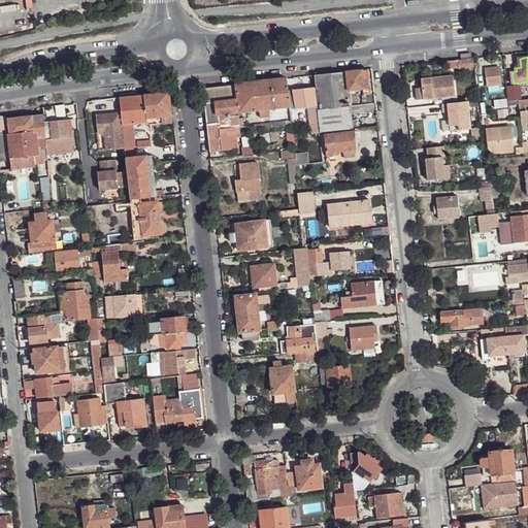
[(473,58),(447,60),(448,69),(459,67),(459,68),(474,67),(473,58)]
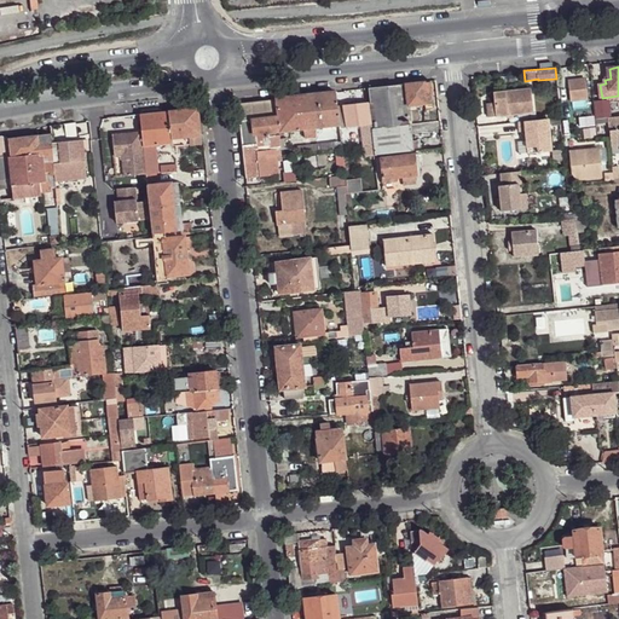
[(585,79),(568,81),(571,100),(588,99),(585,79)]
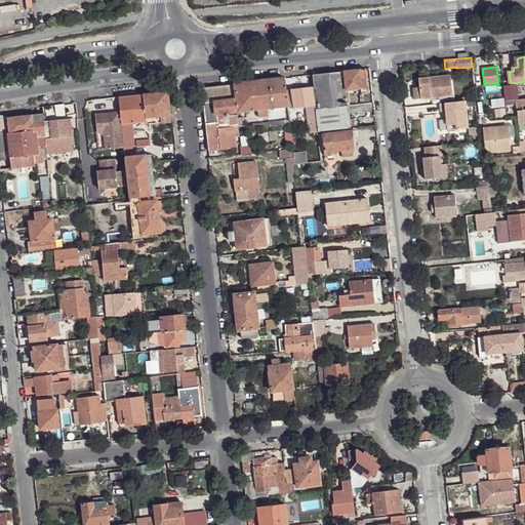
[(361,70),(313,75),(316,109),(315,109),(318,133),(351,129),(350,121),(347,90),(365,88),(364,81),(362,70),(361,70)]
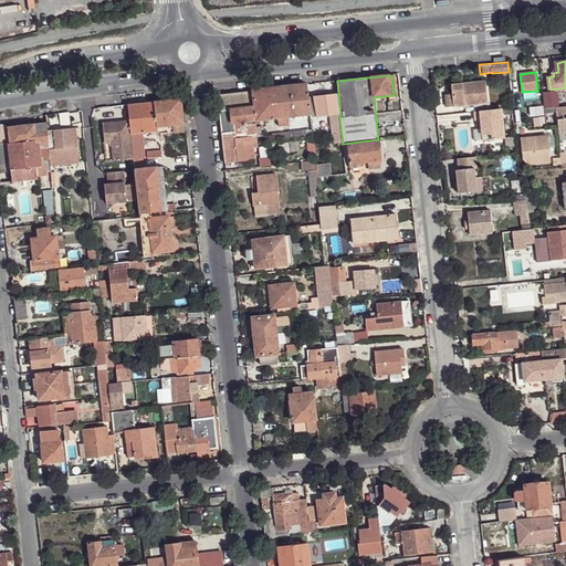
[(451,85),(452,94),(454,106),(489,103),(485,82),(451,85)]
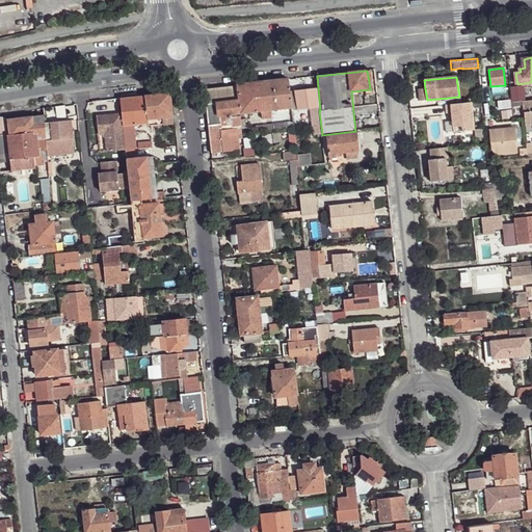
[(289,79),(237,85),(240,113),(261,111),(272,110),(292,107),(290,92),(289,79)]
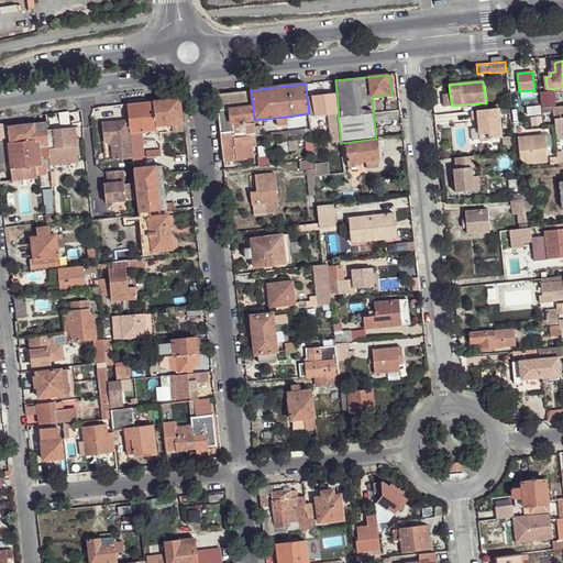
[(553,89),(540,91),(542,107),(555,105),(553,89)]
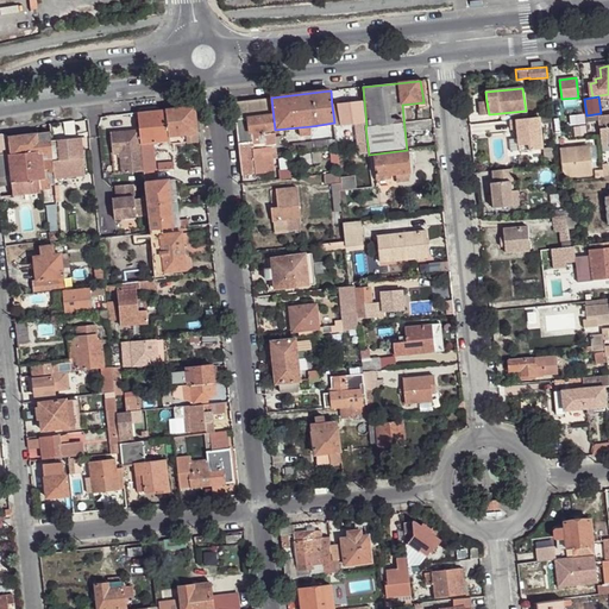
[(242,176),(274,171),(272,158),(271,152),(277,151),(276,146),(276,145),(275,146),(275,138),(276,138),(276,137),(275,130),(271,98),(246,100),(249,118),(236,119),(242,176)]
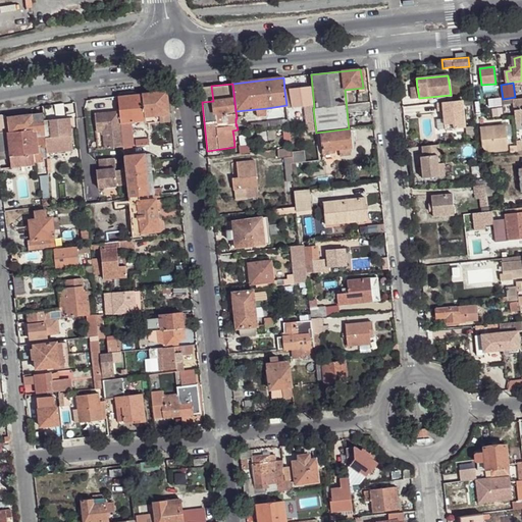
[(211,86),(200,88),(202,102),(213,101),(211,86)]
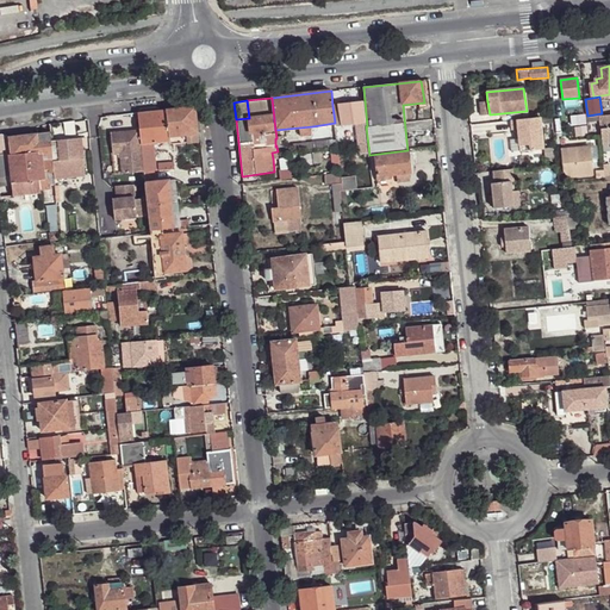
[(362,103),(332,106),(335,123),(335,125),(355,123),(360,155),(368,154),(362,103)]
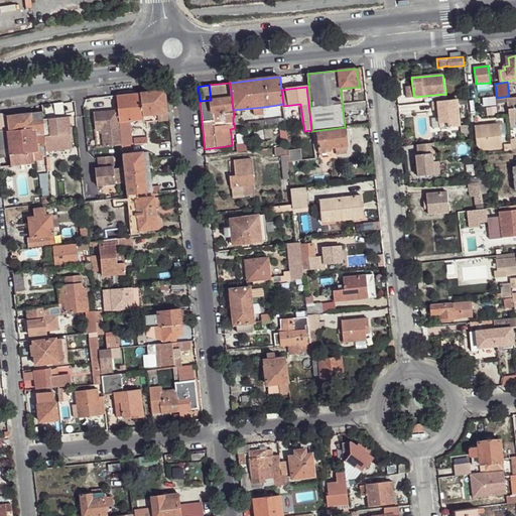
[(141,93),(118,95),(119,109),(120,120),(120,122),(130,121),(144,119),(144,122),(168,119),(168,111),(164,90),(141,92),(141,93)]
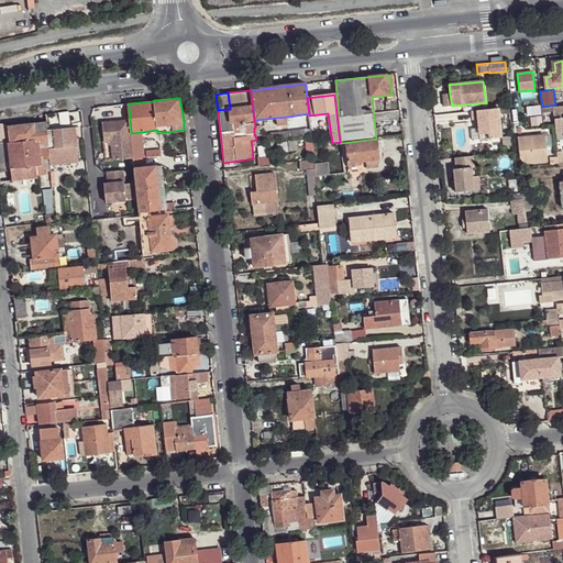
[(562,106),(553,107),(554,119),(562,118),(562,106)]
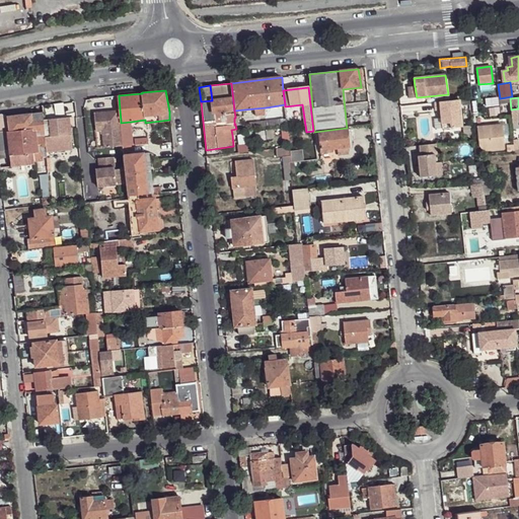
[(460,99),(435,102),(436,110),(441,110),(443,129),(462,127),(460,99)]
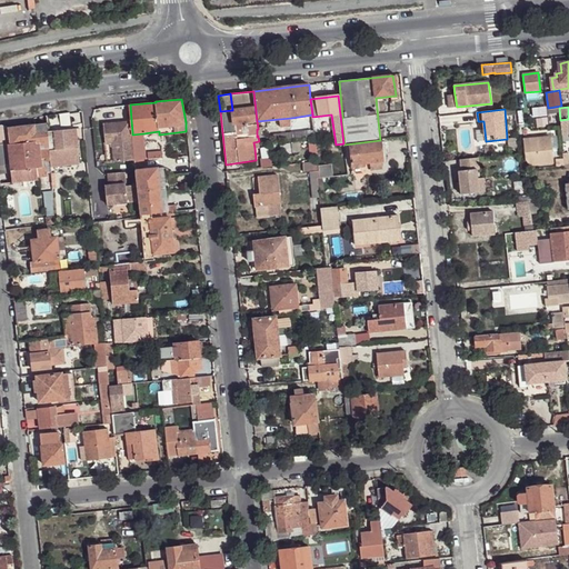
[(291,118),(279,119),(280,127),(291,126),(291,118)]
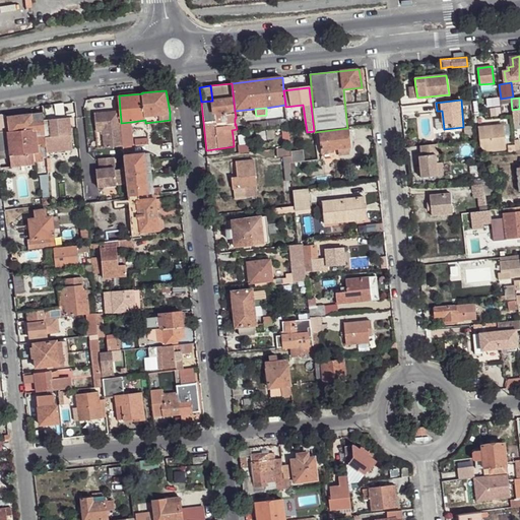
[(104,130),(105,146),(123,145),(122,136),(122,128),(121,121),(120,110),(95,113),(98,130),(104,130)]
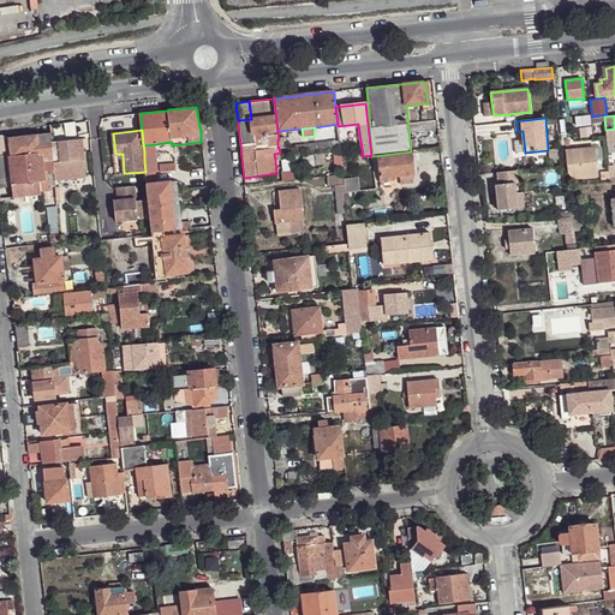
[(52,133),(11,137),(12,150),(9,151),(12,185),(13,196),(41,192),(41,191),(52,190),(51,179),(47,180),(47,171),(51,171),(52,173),(54,173),(55,179),(52,142),(52,133)]
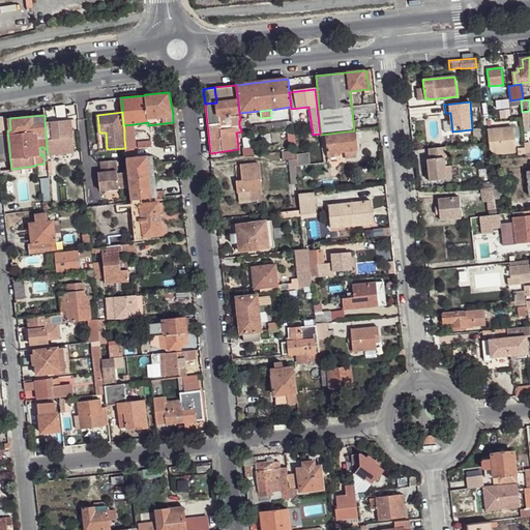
[(71,119),(45,122),(48,154),(74,152),(72,129),(71,119)]
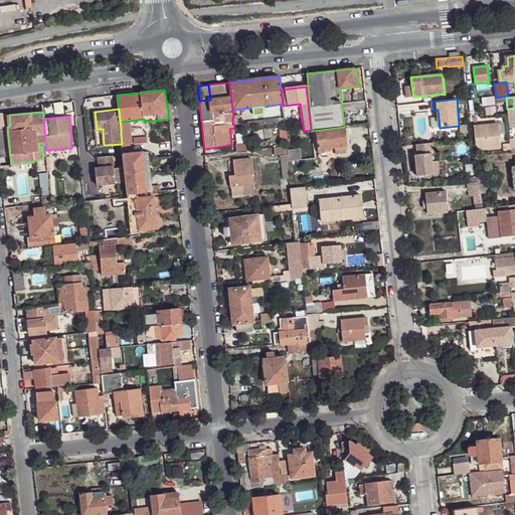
[(285,118),(247,123),(247,128),(285,124),(285,118)]
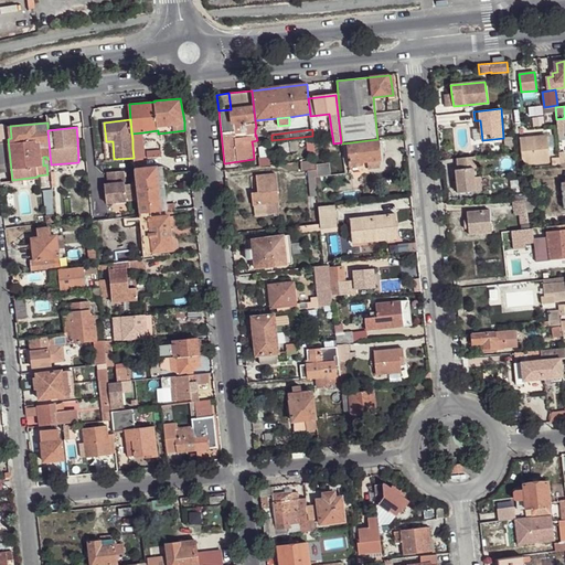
[(142,132),(131,134),(132,139),(132,148),(134,158),(135,169),(156,167),(156,157),(141,158),(139,139),(144,139),(142,132)]
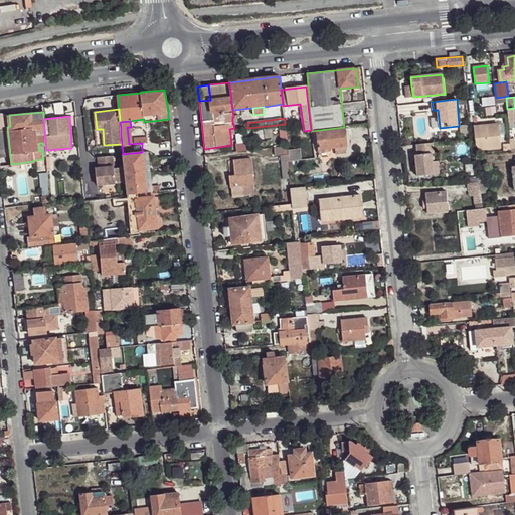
[(498,124),(474,127),(476,145),(480,149),(500,147),(499,134),(498,124)]
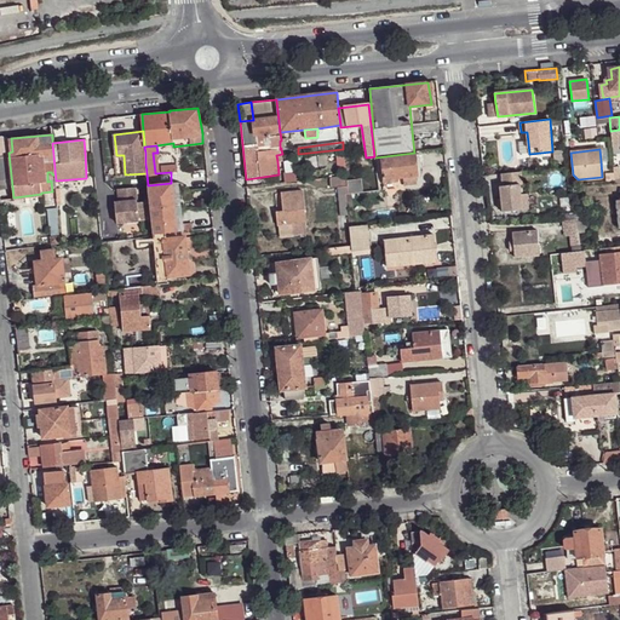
[(415,154),(382,159),(383,168),(384,181),(384,183),(397,181),(396,178),(403,178),(417,176),(418,176),(415,154)]
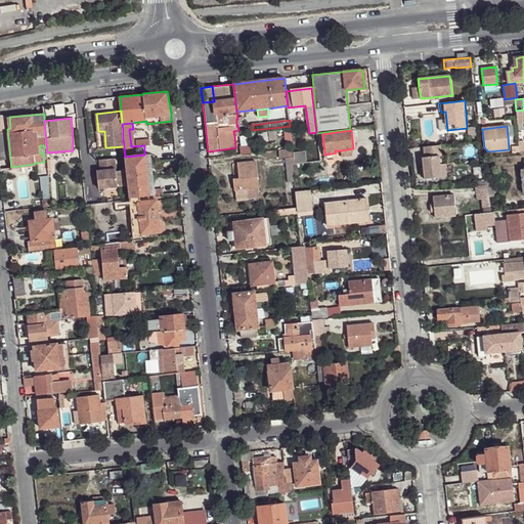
[(425,146),(426,157),(423,157),(424,168),(425,173),(425,178),(441,177),(440,164),(439,156),(441,156),(440,145),(425,146)]
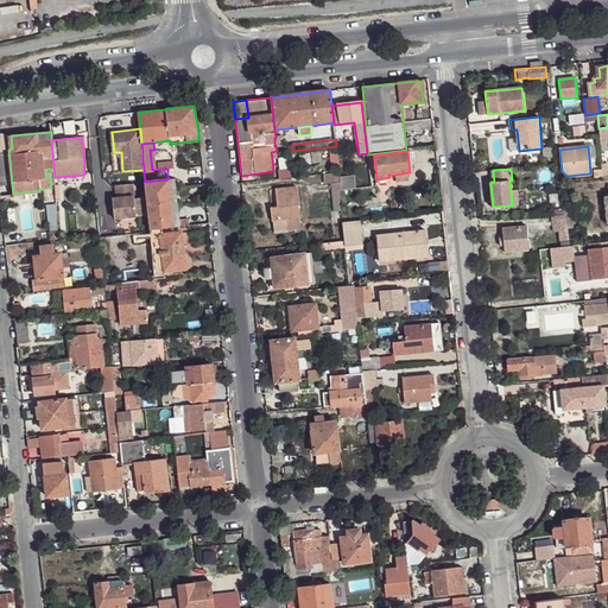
[(340,172),(323,173),(324,184),(331,183),(341,182),(341,178),(340,172)]
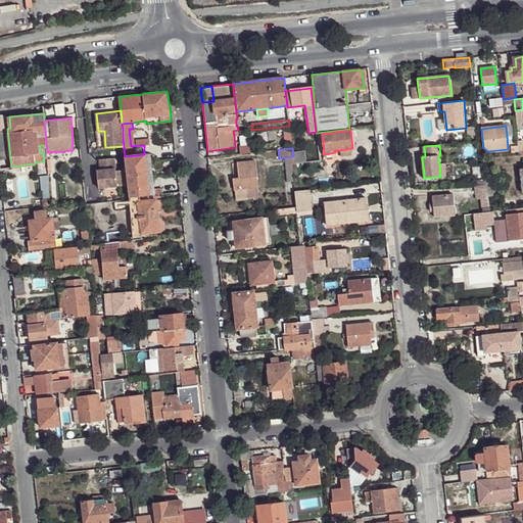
[(304,151),(293,153),(293,156),(294,163),(306,161),(304,151)]
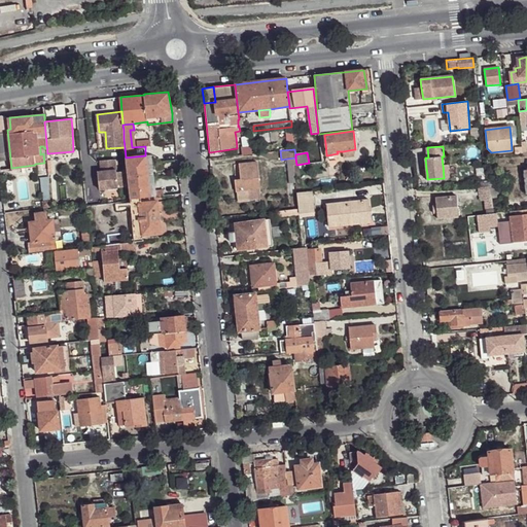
[(152,154),(146,155),(150,197),(156,196),(154,183),(152,154)]
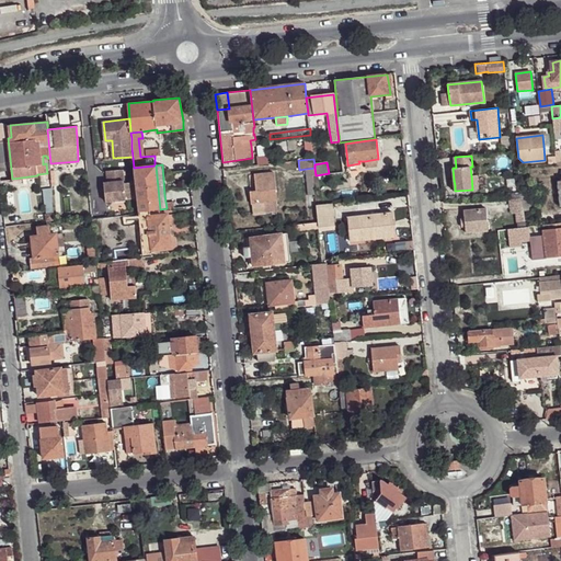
[(155,165),(134,168),(135,181),(137,197),(138,212),(150,210),(160,209),(156,165),(155,165)]
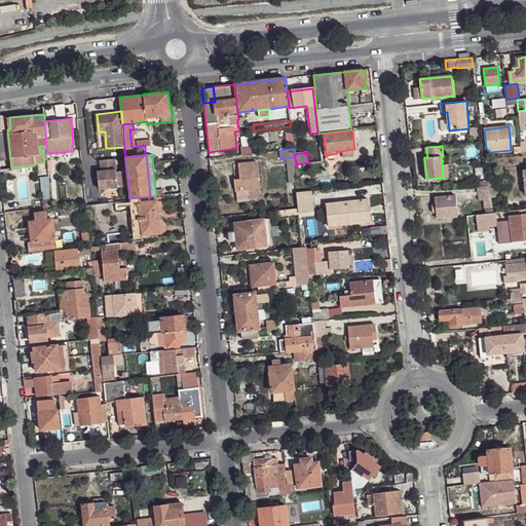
[(295,157),(287,158),(288,165),(293,165),(293,164),(296,164),(295,157)]
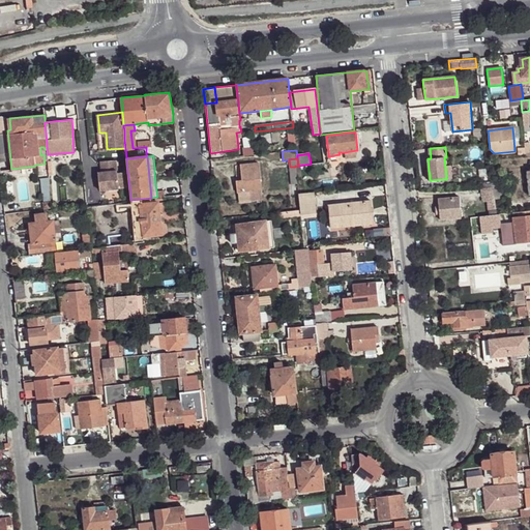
[(100,160),(101,171),(101,176),(98,176),(99,190),(129,186),(127,171),(117,172),(116,159),(100,160)]
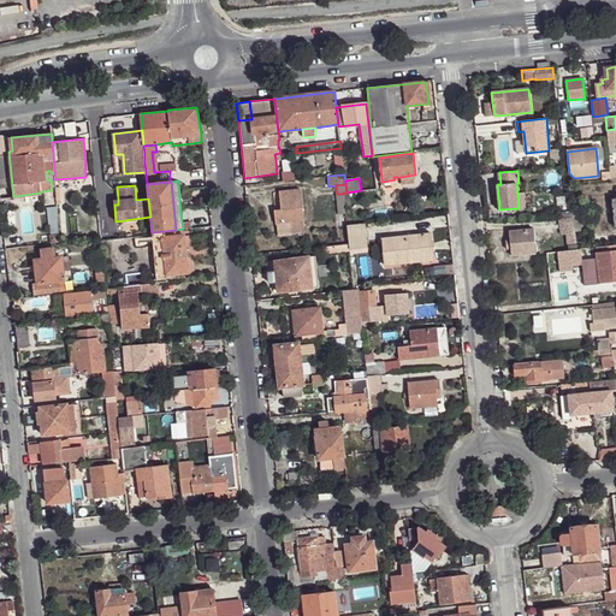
[(301,190),(282,191),(283,209),(276,211),(278,234),(291,232),(290,221),(303,220),(301,190)]
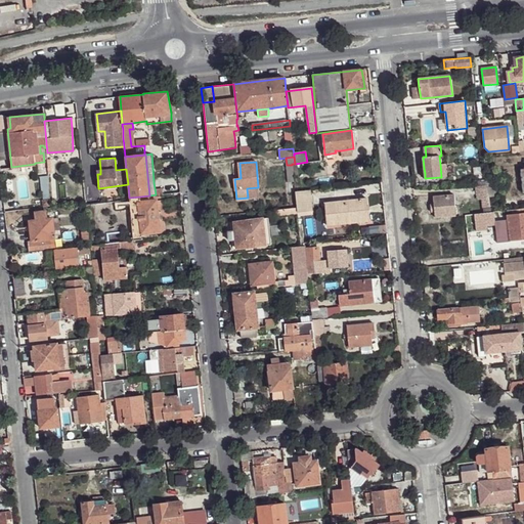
[(44,176),(40,176),(42,200),(50,199),(48,176),(44,176)]
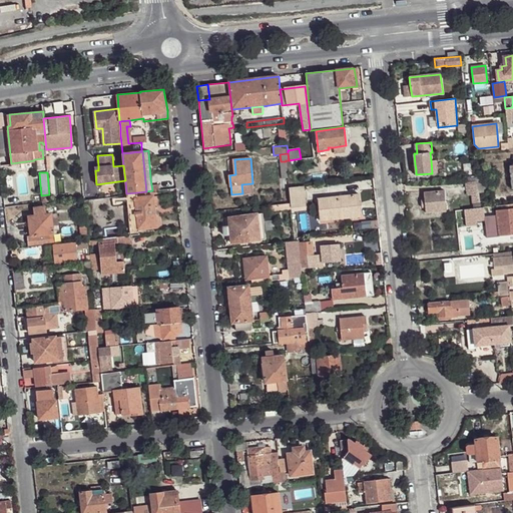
[(158,177),(150,178),(152,190),(160,190),(158,177)]
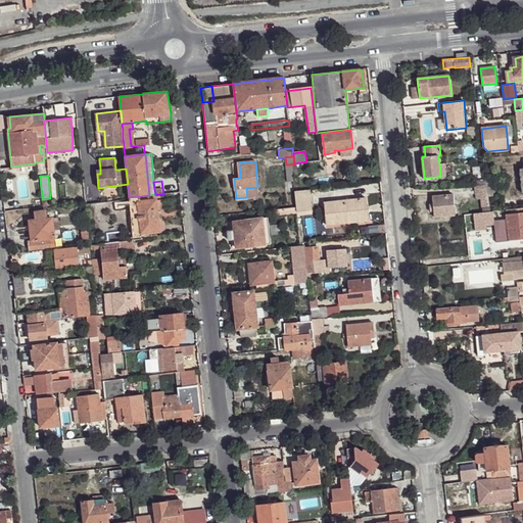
[(486,181),(476,182),(476,186),(481,186),(482,196),(488,195),(486,183),(486,181)]
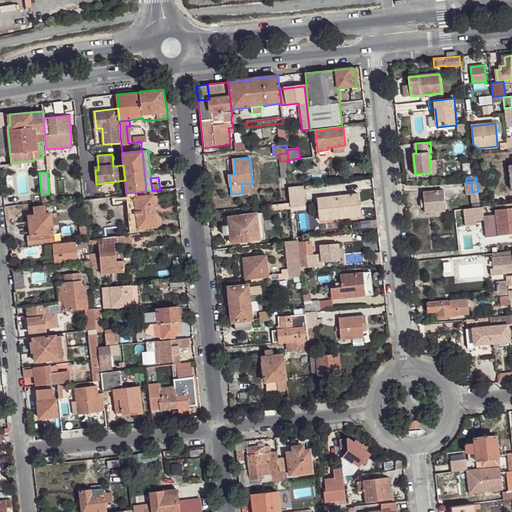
[(480,178),(476,179),(478,191),(478,192),(486,192),(484,178),(480,178)]
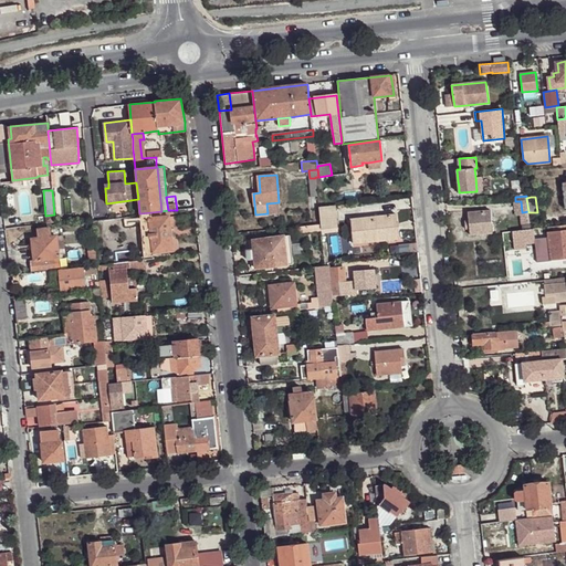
[(335,206),(318,207),(320,219),(321,224),(322,230),(322,232),(325,232),(325,228),(335,228),(337,228),(335,206)]
